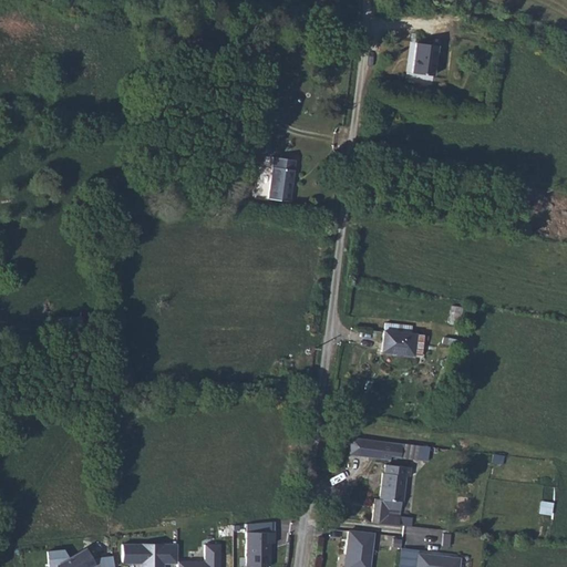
[(257,64),(259,42),(250,41),(247,63),(257,64)]
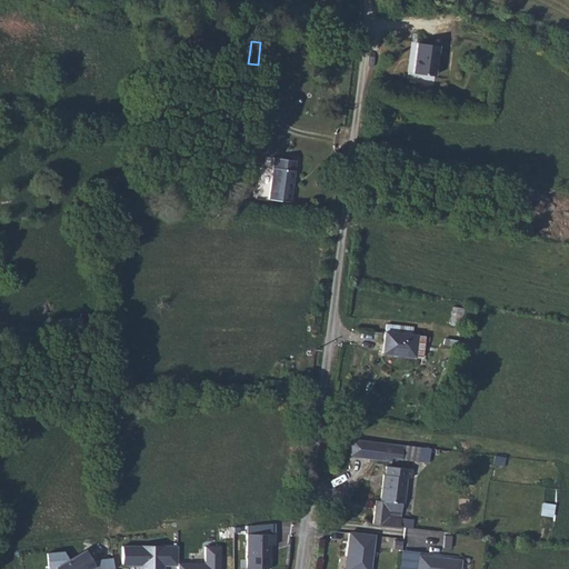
[(438,46),(416,42),(412,73),(435,76),(438,46)]
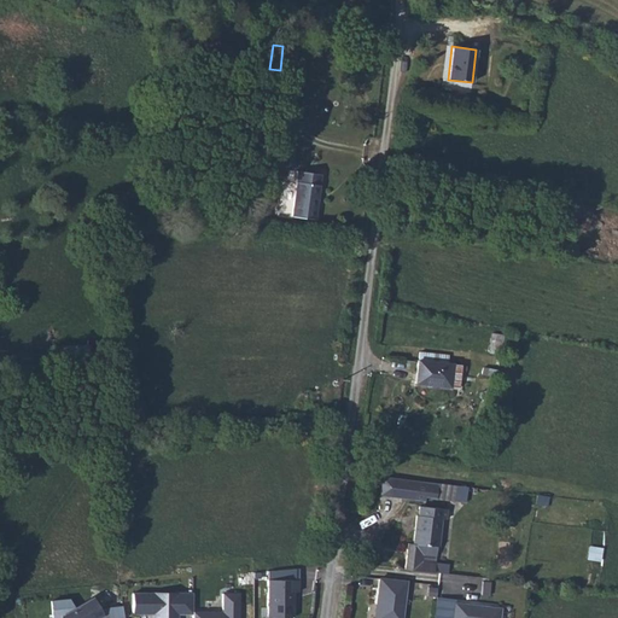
[(321,174),(298,172),(292,216),(315,220),(321,174)]
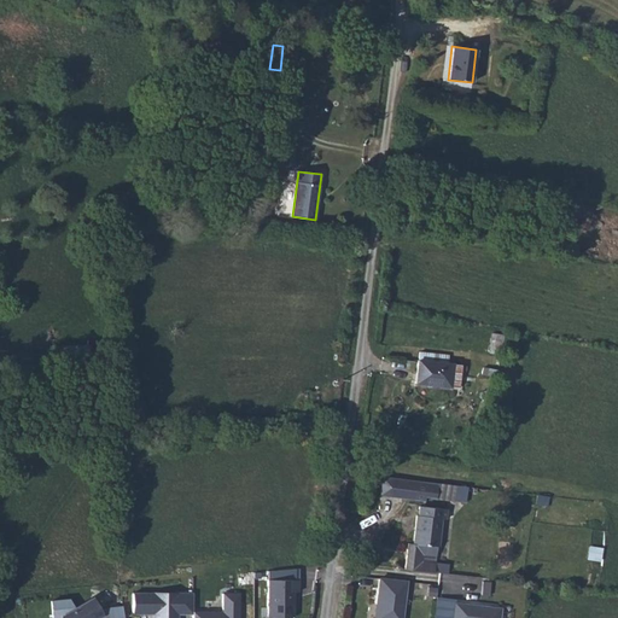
[(447,336),(448,326),(430,324),(430,333),(447,336)]
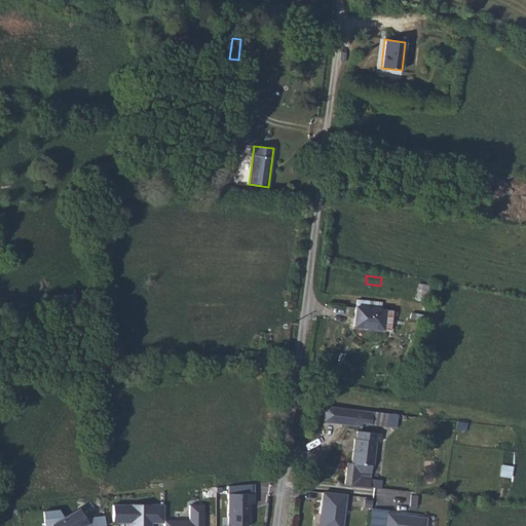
[(357,300),(355,306),(380,309),(381,303),(380,302),(357,300)]
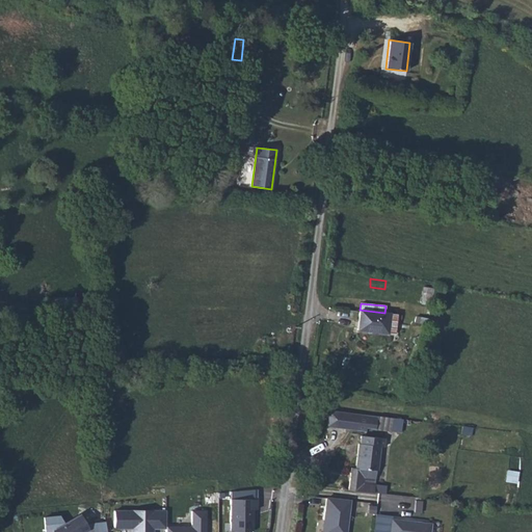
[(360,310),(357,329),(395,334),(397,314),(384,313),(360,310)]
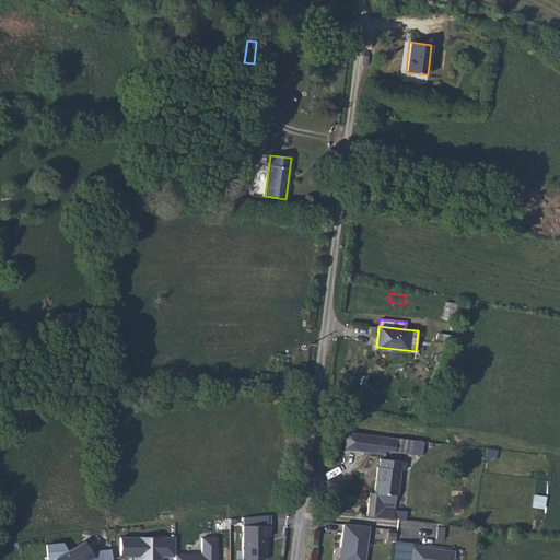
[(351,450),(353,432),(346,431),(343,448),(351,450)]
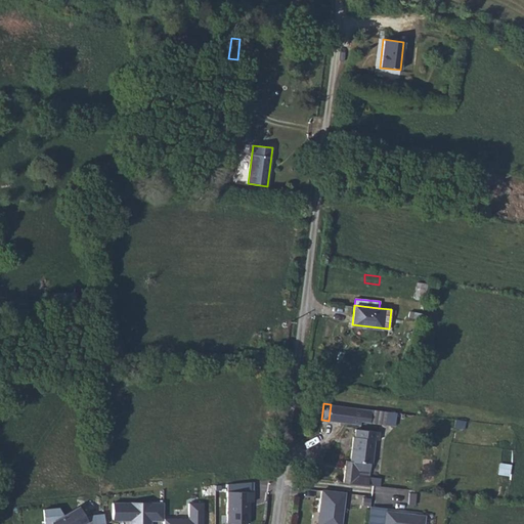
[(368,423),(387,425),(389,412),(331,404),(329,421),(359,425),(360,420),(369,421),(368,423)]
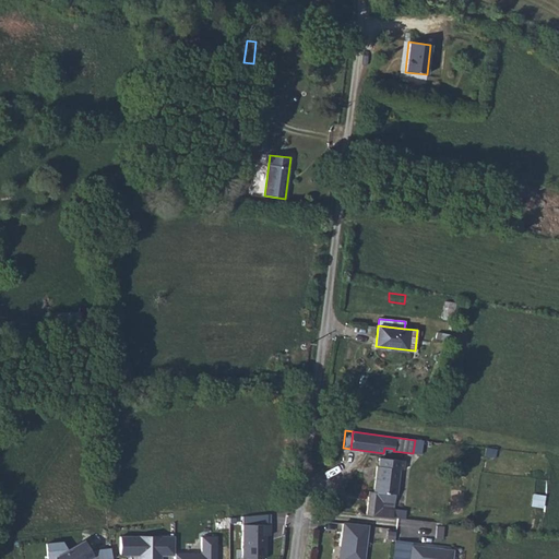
[(420,454),(421,440),(415,440),(413,453),(420,454)]
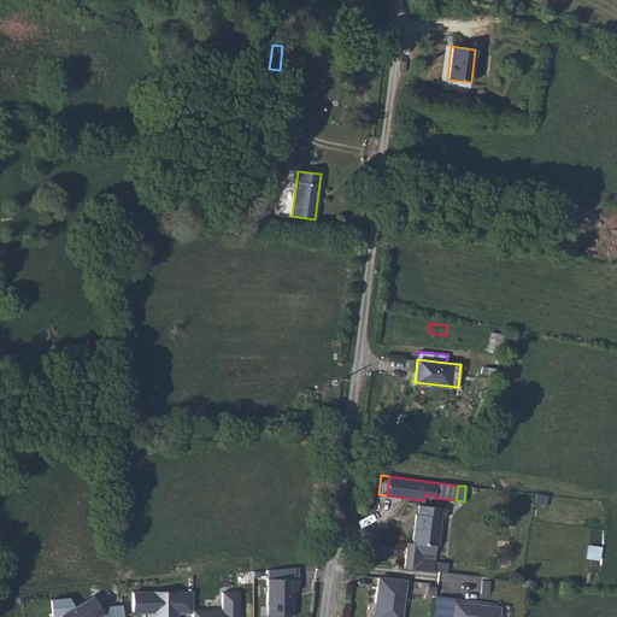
[(556,497),(536,494),(535,504),(546,505),(547,501),(554,503),(556,497)]
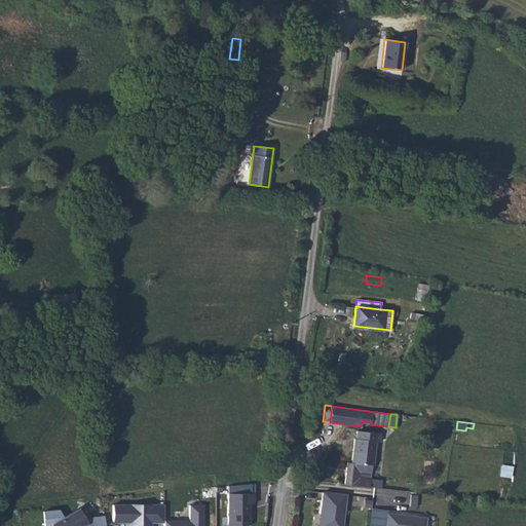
[(346,462),(344,484),(369,487),(369,479),(359,478),(360,473),(370,474),(371,465),(372,465),(375,442),(379,442),(380,434),(357,430),(355,439),(353,439),(351,463),(346,462)]
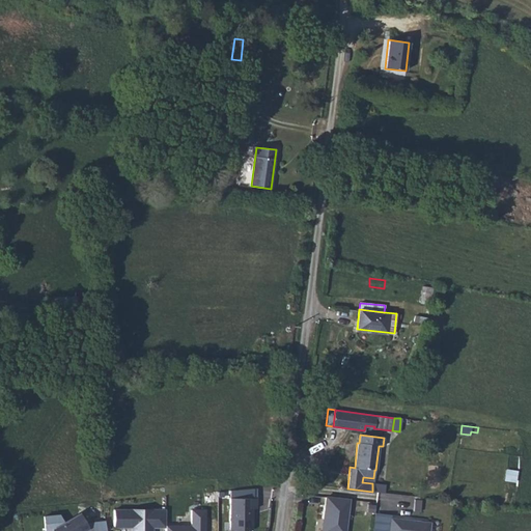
[(383,484),(372,483),(372,492),(383,493),(383,484)]
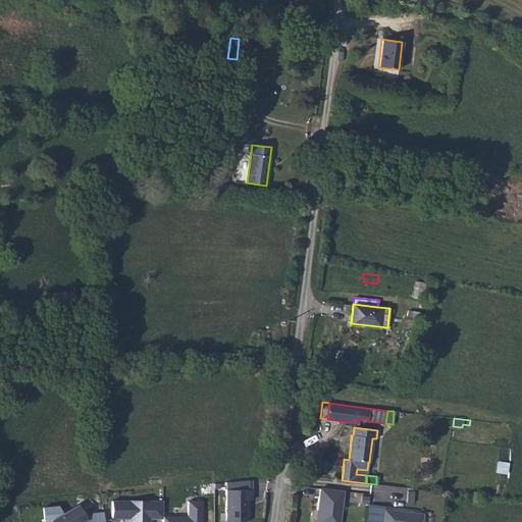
[(338,521),(343,490),(320,488),(317,510),(319,510),(317,521),(338,521)]
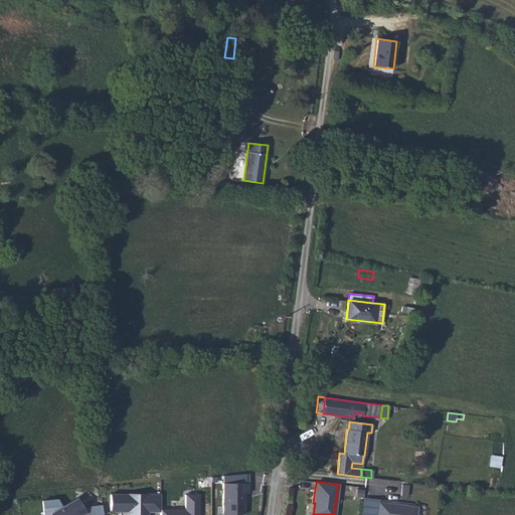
[(223,483),(222,514),(244,514),(244,493),(248,493),(248,483),(223,483)]
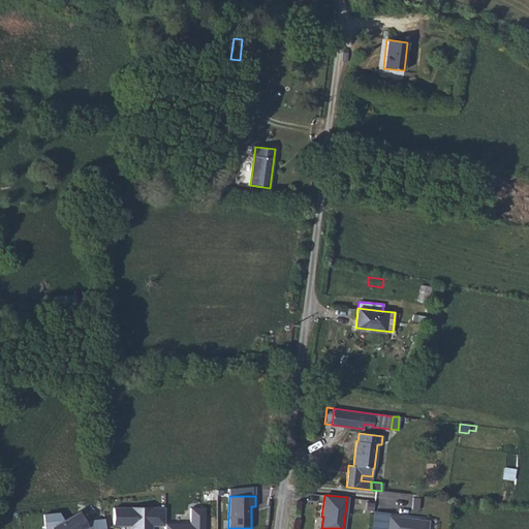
[(164,522),(164,507),(151,507),(151,510),(145,510),(145,507),(113,507),(113,525),(131,525),(130,528),(151,528),(152,528),(149,528),(149,525),(152,525),(164,525),(164,522)]
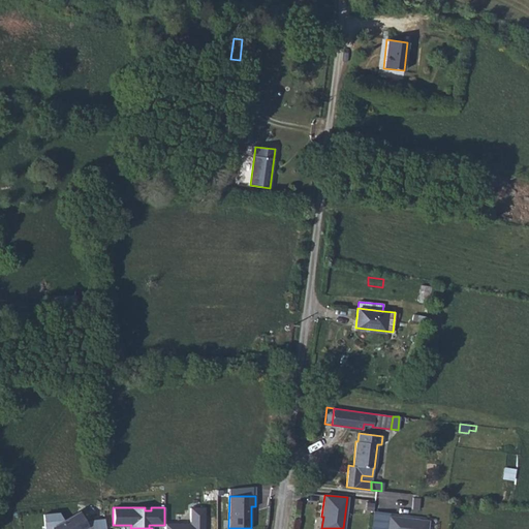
[(188,522),(164,522),(164,525),(163,528),(205,528),(206,507),(188,507),(188,522)]
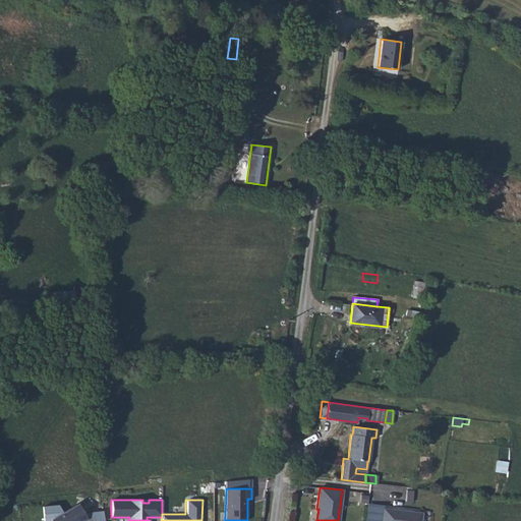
[(369,520),(371,504),(365,503),(363,520),(369,520)]
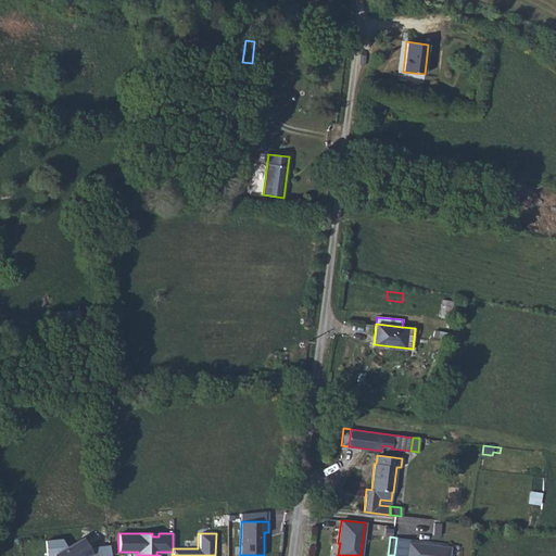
[(110,555),(110,546),(88,548),(83,538),(65,546),(61,538),(45,540),(47,555),(54,554),(54,555),(110,555)]
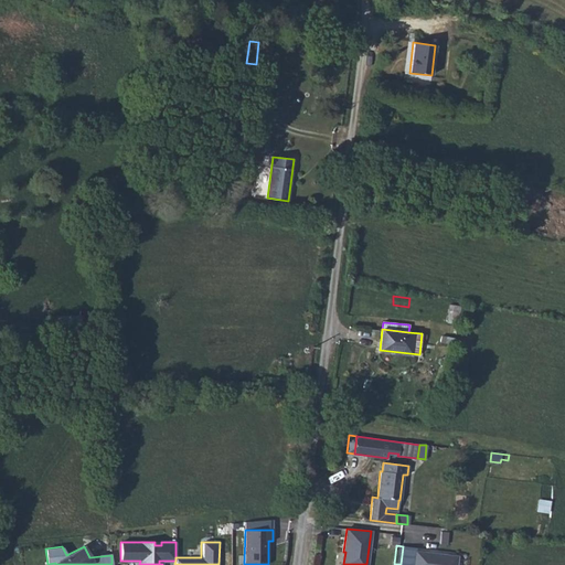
[(403,546),(401,564),(456,564),(457,556),(415,552),(416,547),(403,546)]
